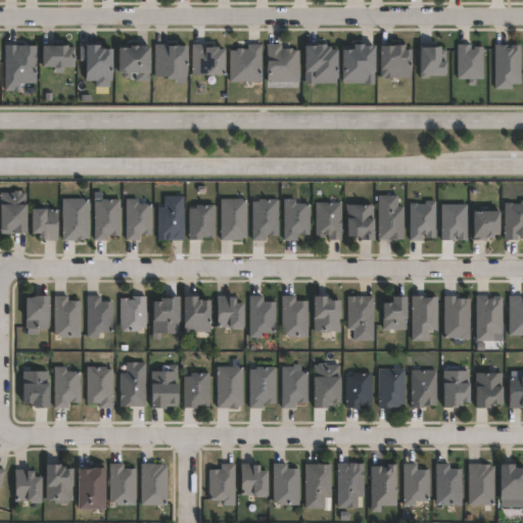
[(324,44),(324,47),(329,47),(329,49),(337,49),(336,83),(316,83),(316,84),(303,84),(303,45),(316,45),(316,43),(324,44)]
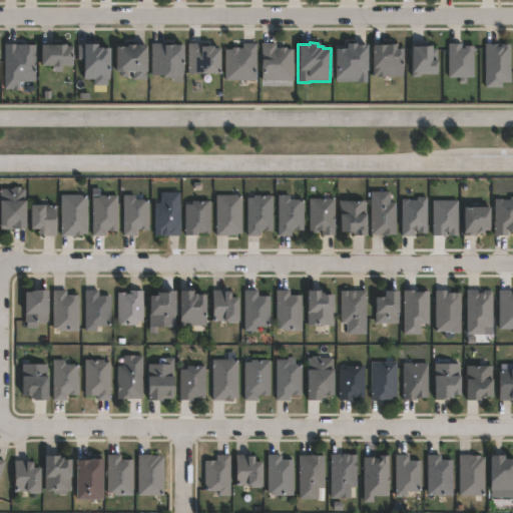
[(64,43),(64,45),(71,45),(71,65),(60,65),(60,66),(61,66),(61,72),(51,72),(51,65),(39,65),(39,44),(60,44),(60,43),(64,43)]
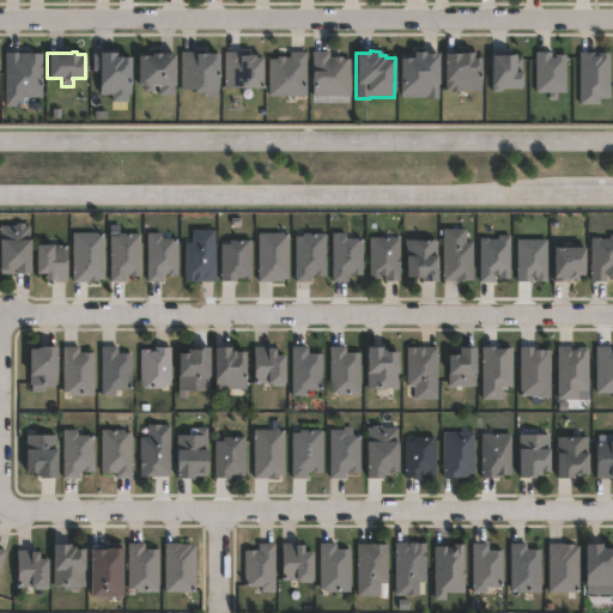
[(114,52),(114,55),(119,55),(119,58),(129,58),(131,95),(128,95),(128,102),(111,102),(110,95),(98,95),(98,71),(92,71),(91,54),(98,54),(98,52),(114,52)]
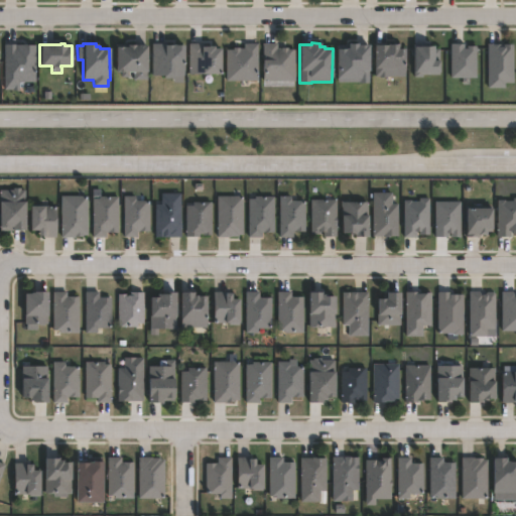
[(164,43),(164,44),(183,44),(183,75),(172,75),(172,76),(163,76),(152,76),(152,43),(164,43)]
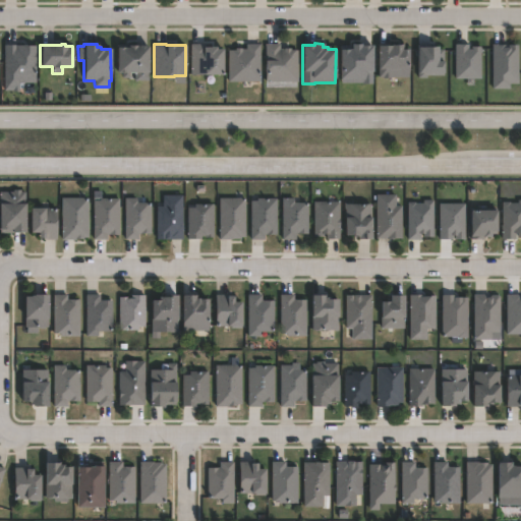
[(204,44),(204,47),(216,47),(216,49),(223,49),(223,74),(190,74),(191,44),(204,44)]
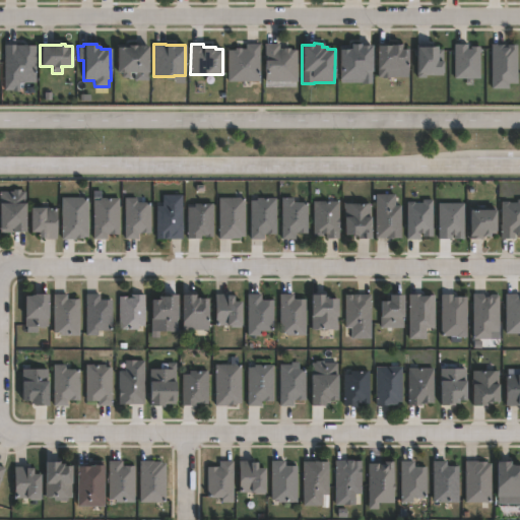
[(259,44),(260,81),(228,82),(228,50),(235,50),(235,48),(242,48),(242,49),(246,49),(246,44),(259,44)]
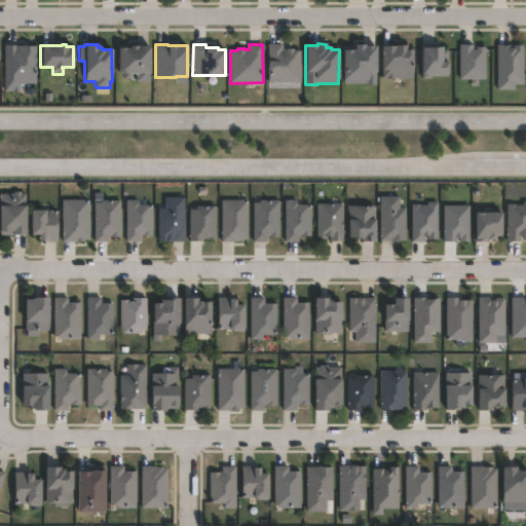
[(283,44),(283,49),(287,49),(287,48),(293,48),(293,50),(301,50),(301,82),(268,82),(268,45),(283,44)]
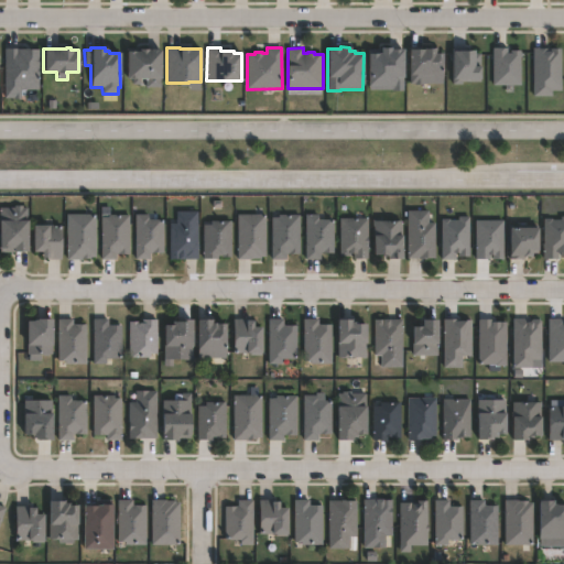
[(391,47),(391,49),(404,50),(403,91),(393,91),(393,89),(368,89),(369,53),(380,53),(381,47),(391,47)]
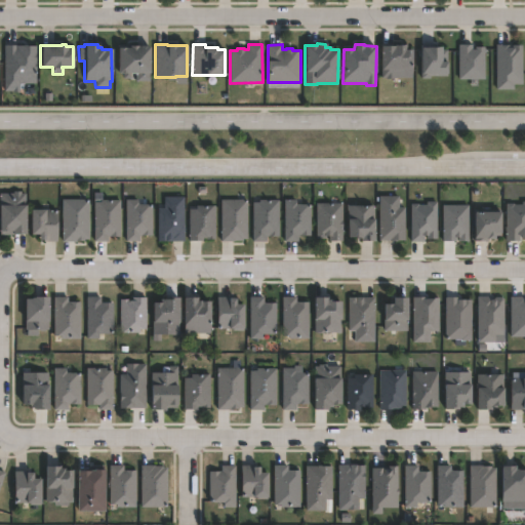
[(406,44),(406,49),(412,49),(412,78),(394,78),(394,79),(386,79),(386,78),(381,78),(381,46),(395,46),(395,44),(406,44)]
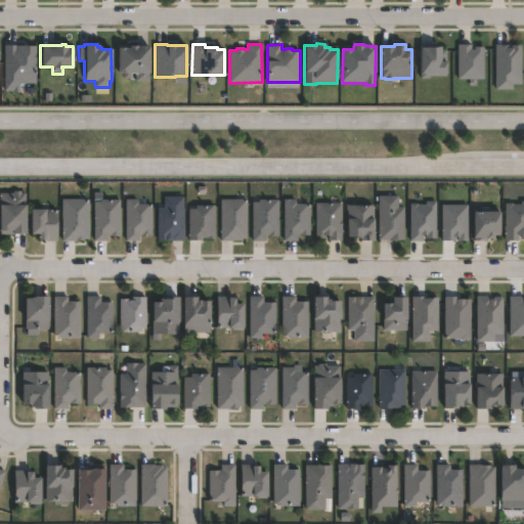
[(19,84),(19,92),(13,92),(13,91),(5,91),(5,45),(36,45),(36,84),(19,84)]
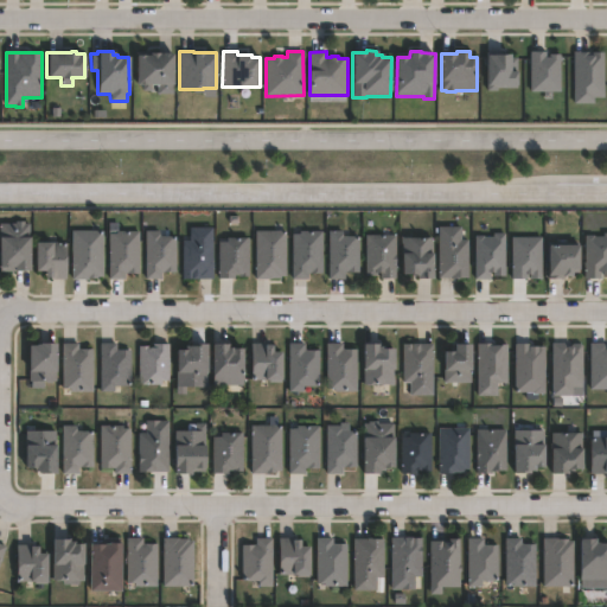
[(158,52),(158,53),(160,53),(160,52),(167,53),(172,53),(172,94),(158,94),(158,84),(151,84),(151,89),(144,89),(144,84),(136,84),(136,55),(148,55),(148,52),(158,52)]
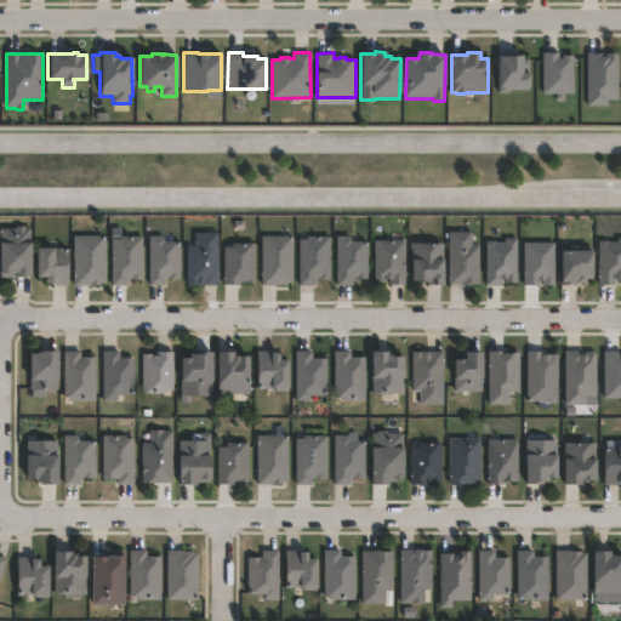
[(29,228),(28,278),(0,277),(0,228),(15,229),(15,227),(24,227),(24,228),(29,228)]
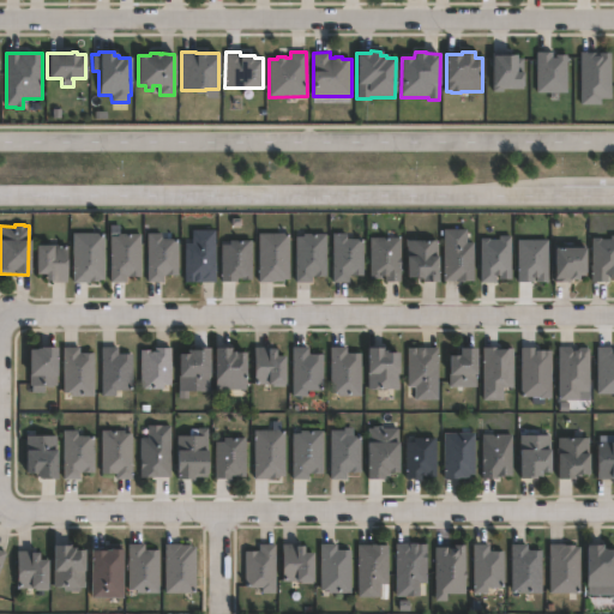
[(467,229),(467,244),(474,244),(474,282),(457,282),(457,281),(444,281),(444,229),(467,229)]
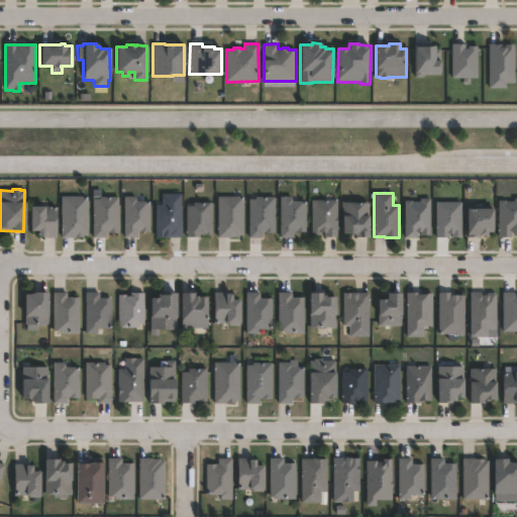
[(181,237),(156,237),(156,205),(161,205),(161,194),(181,194),(181,237)]
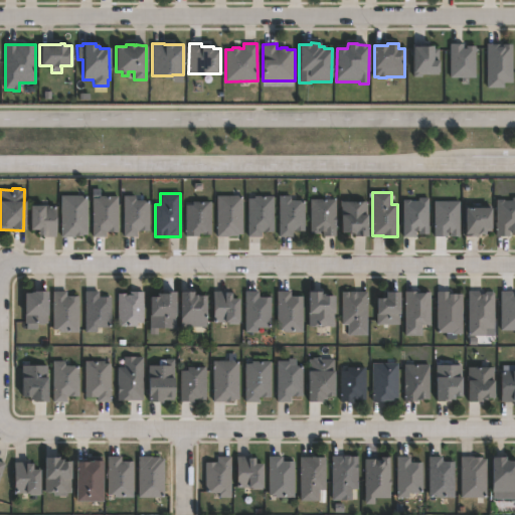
[(135,196),(135,200),(148,200),(148,230),(136,230),(136,236),(123,236),(123,195),(135,196)]
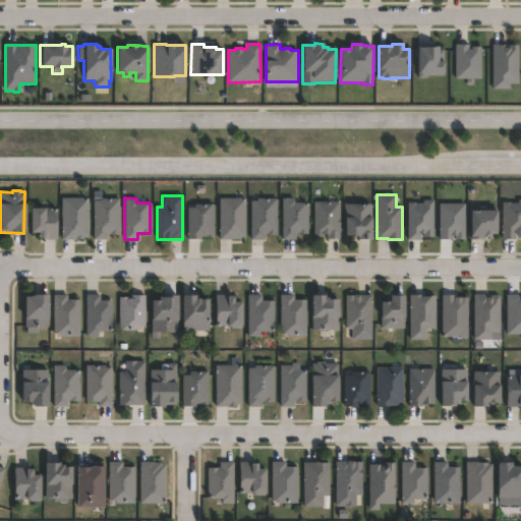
[(244,198),(244,237),(240,237),(240,240),(220,239),(220,197),(244,198)]
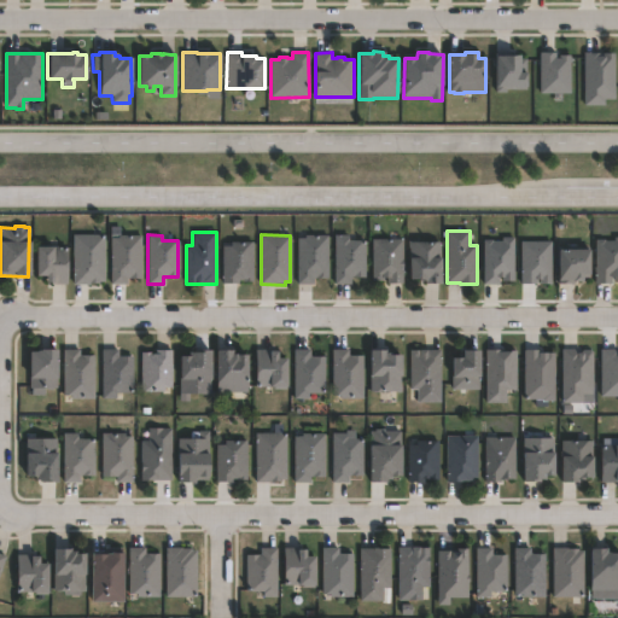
[(349,234),(349,240),(365,240),(366,279),(354,279),(354,278),(351,278),(351,284),(336,285),(334,235),(349,234)]
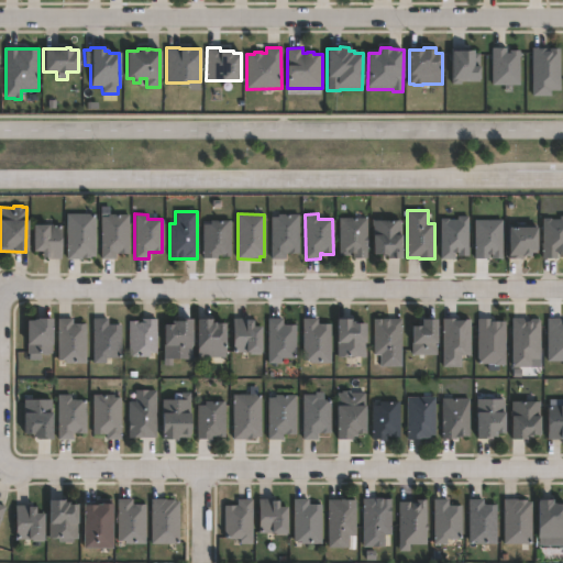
[(90,260),(67,258),(67,214),(95,214),(95,257),(90,257),(90,260)]
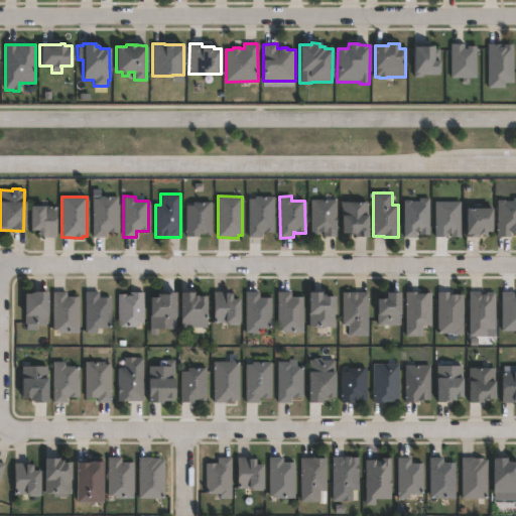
[(106,238),(93,238),(92,199),(98,199),(98,197),(118,197),(118,232),(106,233),(106,238)]
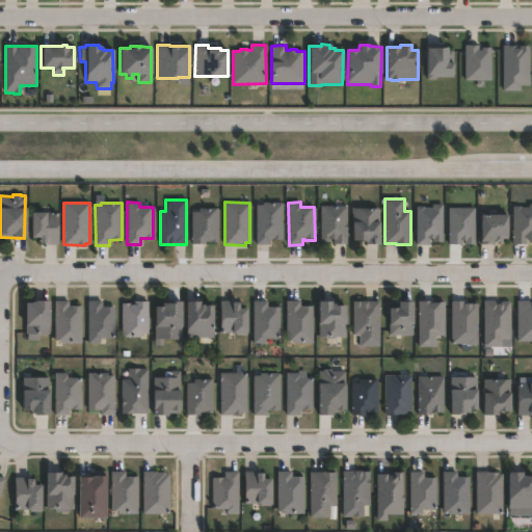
[(269,245),(256,245),(256,206),(263,206),(263,203),(282,203),(282,239),(269,239),(269,245)]
